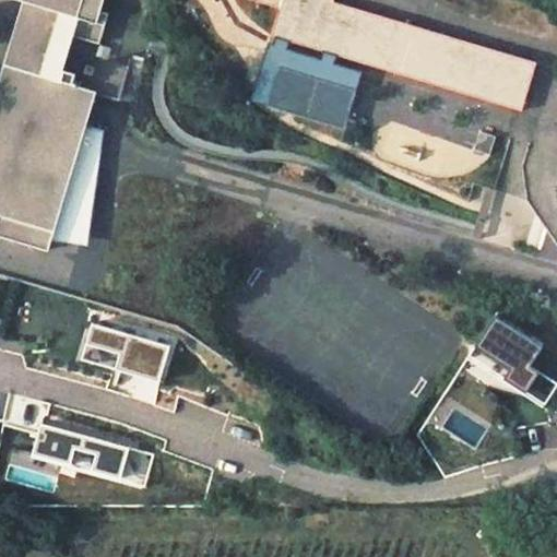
[(102,11),(105,0),(19,0),(23,1),(0,76),(0,234),(47,249),(96,91),(61,80),(74,35),(99,44),(108,13),(102,11)]
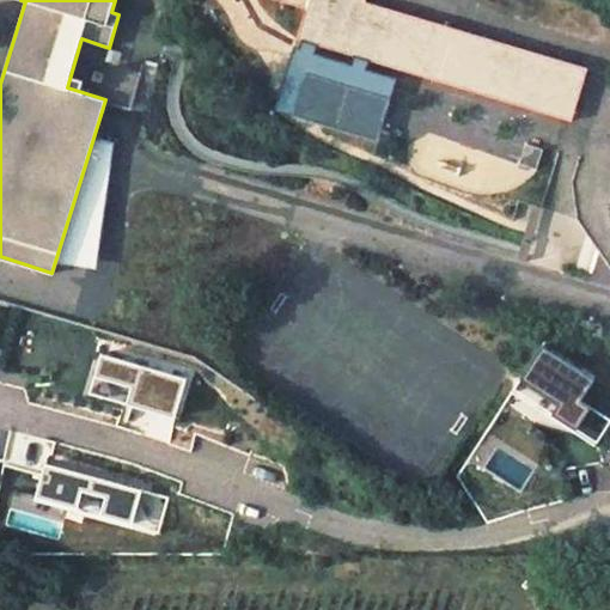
[(288,0),(307,6),(299,36),(309,40),(323,43),(361,54),(376,59),(573,119),(587,69),(366,1),(366,0),(288,0)]
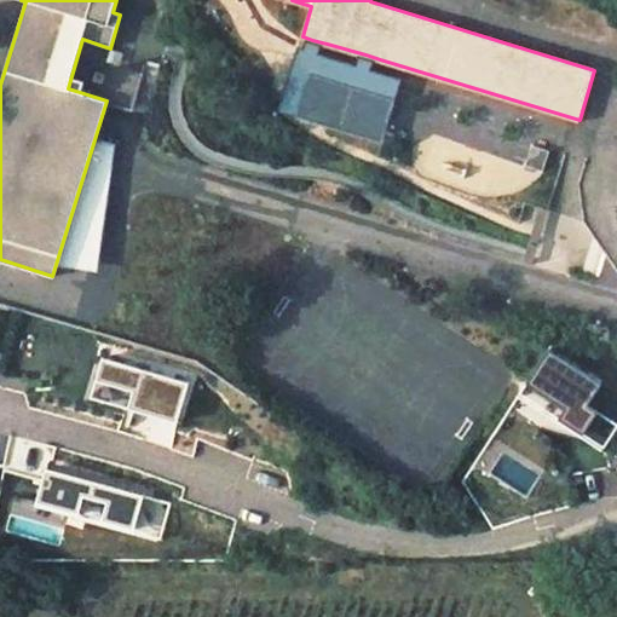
[(380,59),(365,55),(362,65),(324,52),(327,44),(312,40),(310,48),(305,48),(289,110),(386,139),(405,78),(376,69),(380,59)]
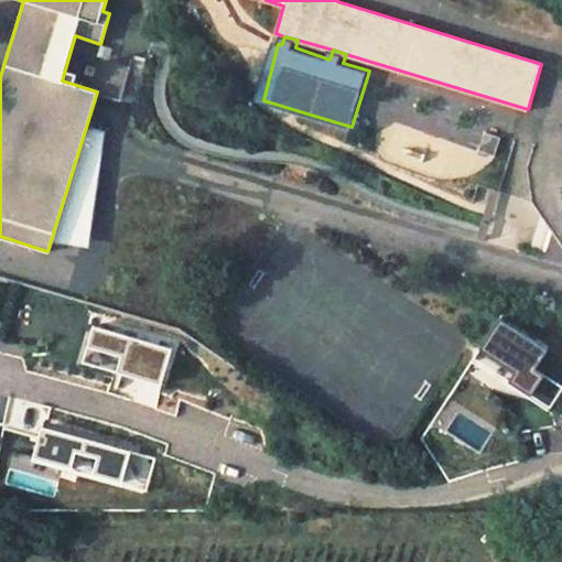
[(548,349),(498,317),(479,346),(516,369),(508,381),(530,396),(542,375),(535,368),(548,349)]
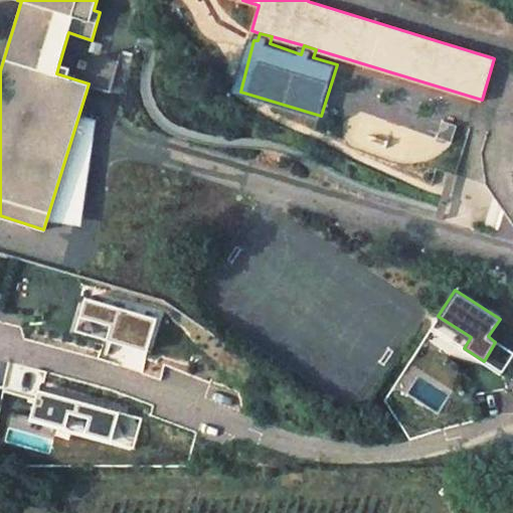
[(156,319),(84,298),(78,316),(110,326),(106,339),(146,351),(156,319)]
